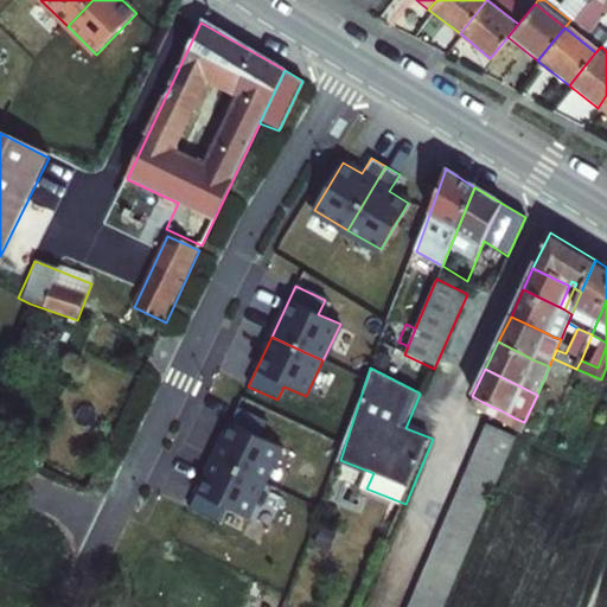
[(479,414),(483,402),(474,397),(470,409),(479,414)]
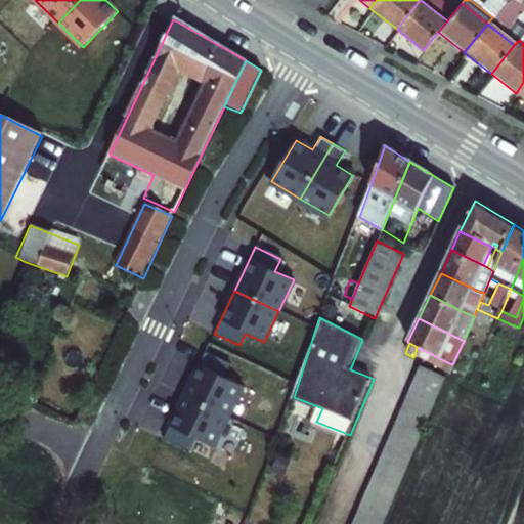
[(425,351),(417,347),(413,357),(420,361),(425,351)]
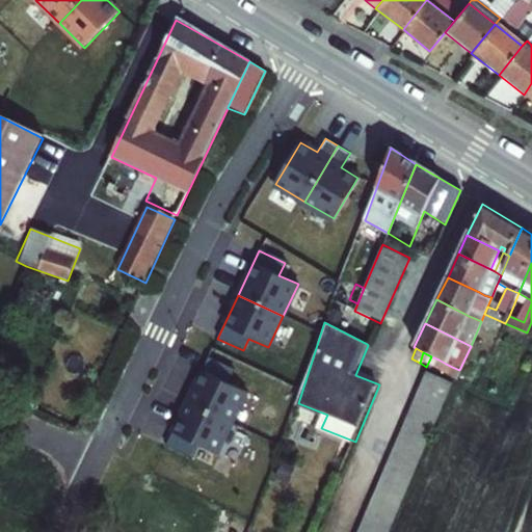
[(434,370),(439,360),(431,356),(426,367),(434,370)]
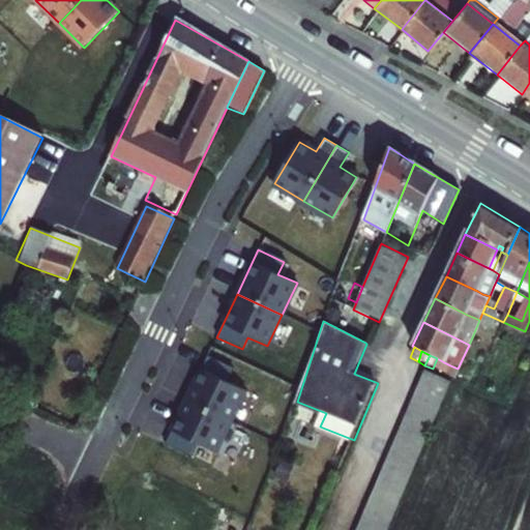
[(207,356),(186,401),(231,421),(246,389),(227,381),(233,369),(207,356)]
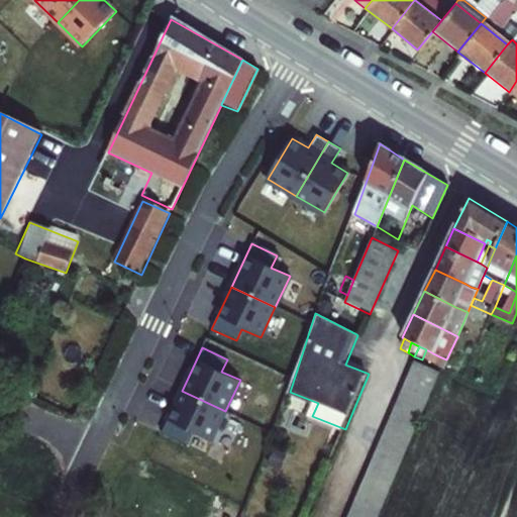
[(429,363),(433,353),(426,349),(422,359),(429,363)]
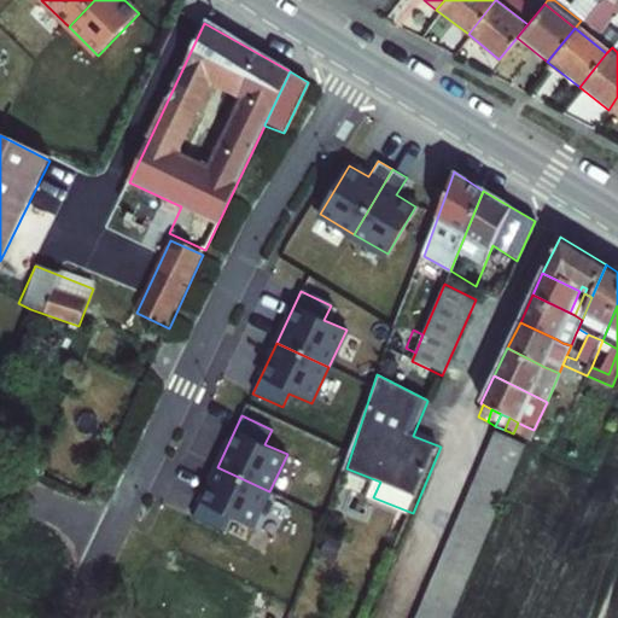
[(520,438),(525,426),(518,423),(513,433),(520,438)]
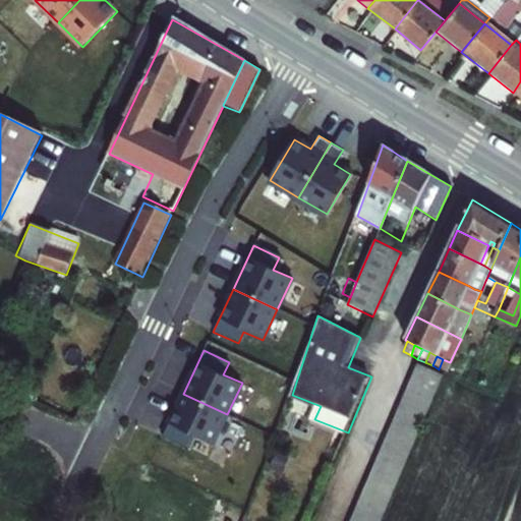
[(446,372),(450,362),(443,359),(439,369),(446,372)]
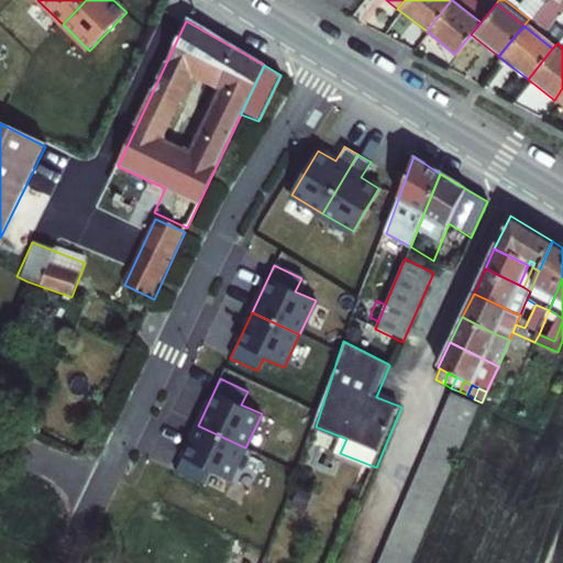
[(453,397),(446,415),(472,426),(474,420),(478,411),(453,397)]
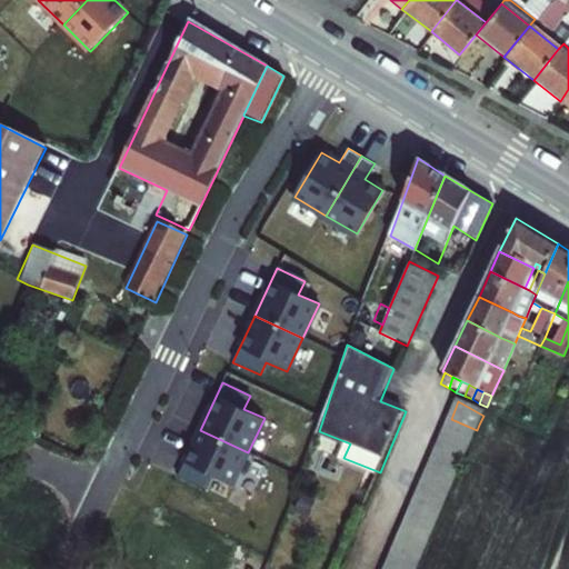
[(451,419),(446,430),(472,442),(477,430),(451,419)]
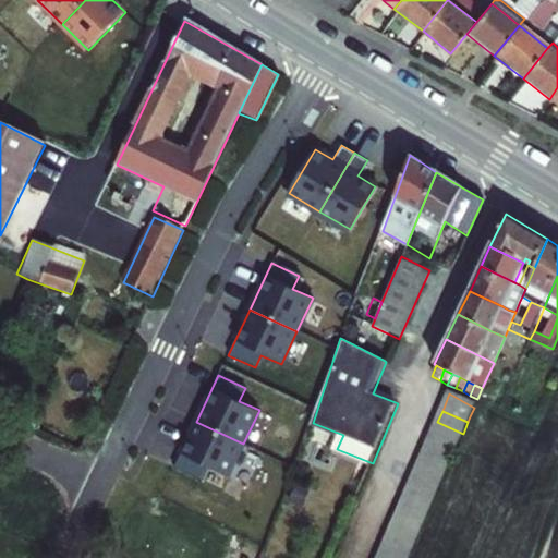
[(243,444),(196,422),(174,468),(201,480),(207,466),(228,476),(243,444)]
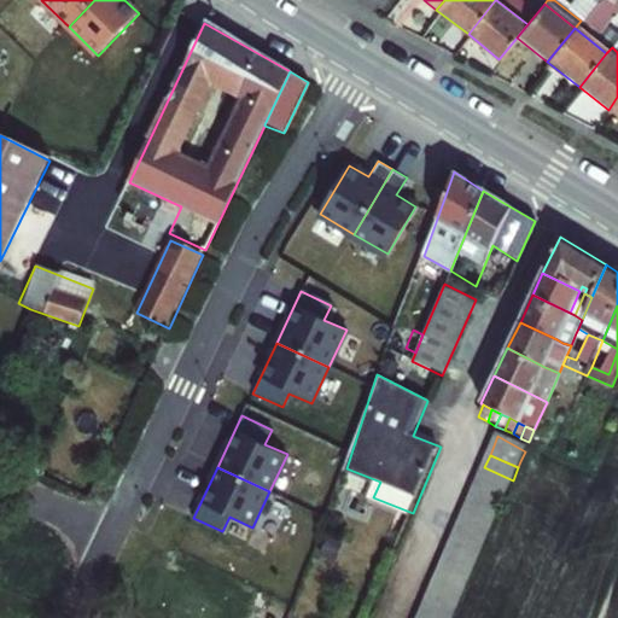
[(513,481),(484,467),(478,481),(507,494),(513,481)]
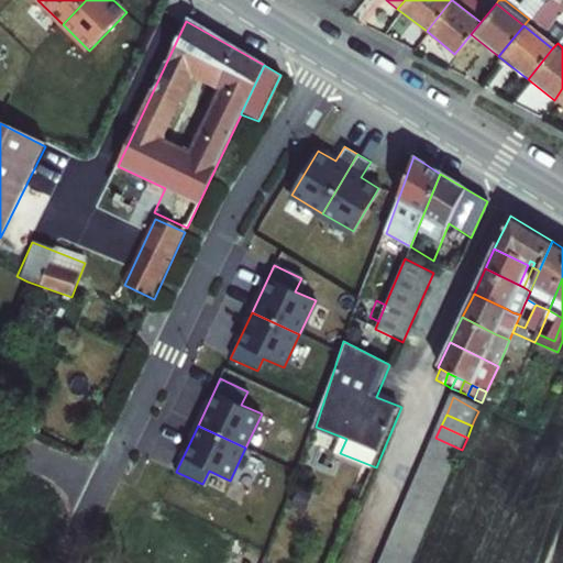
[(435,438),(429,453),(455,465),(462,450),(435,438)]
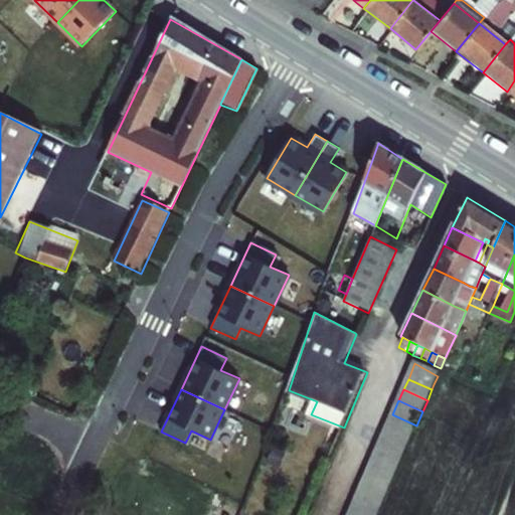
[(392,414),(387,425),(411,437),(416,425),(392,414)]
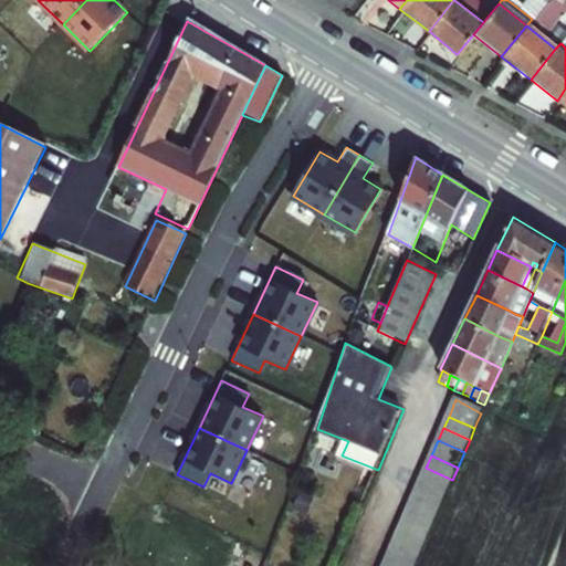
[(426,468),(420,482),(447,493),(452,480),(426,468)]
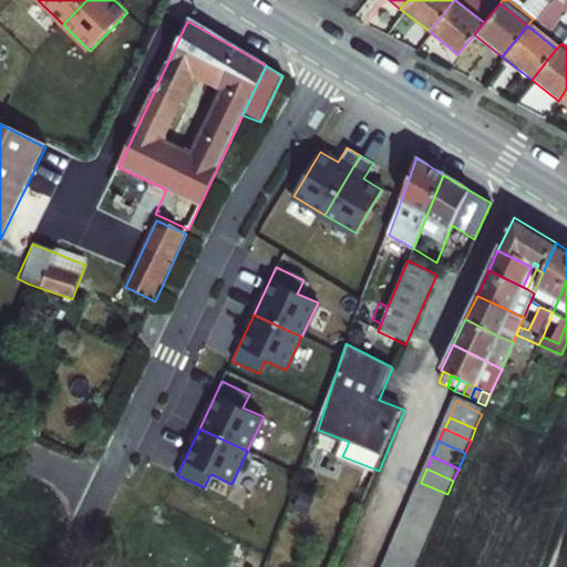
[(447,494),(421,483),(415,495),(442,507),(447,494)]
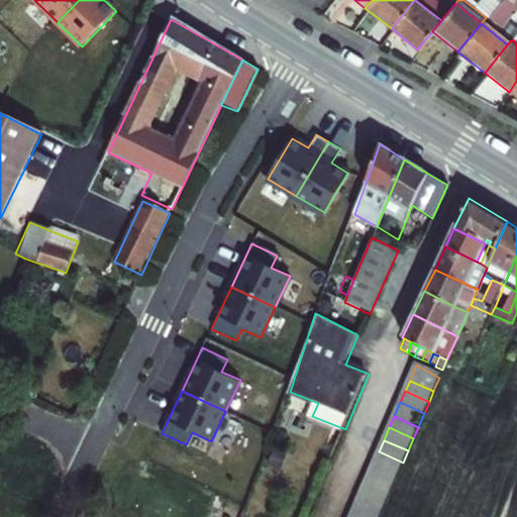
[(403,462),(379,451),(373,463),(398,475),(403,462)]
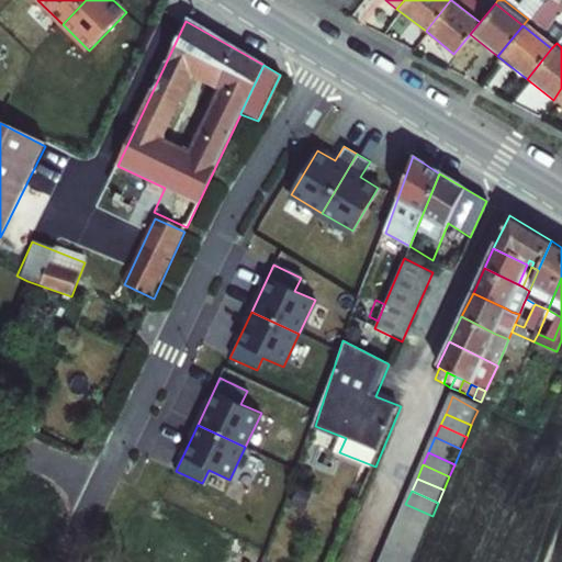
[(433,516),(405,504),(400,517),(427,528),(433,516)]
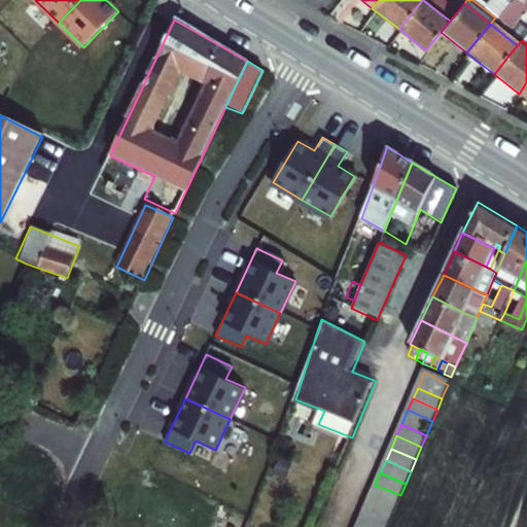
[(375,485),(371,496),(395,507),(400,495),(375,485)]
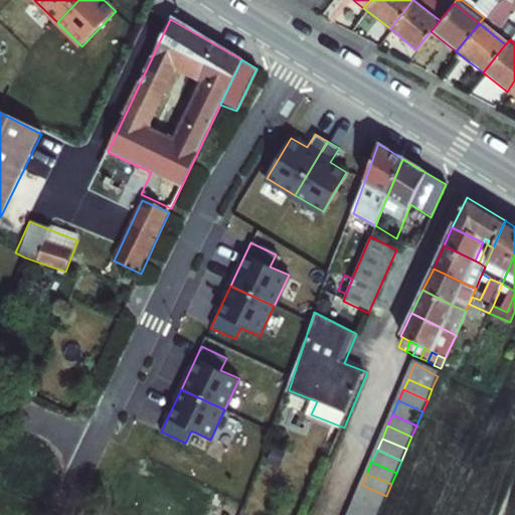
[(386,496),(362,485),(355,498),(381,509),(386,496)]
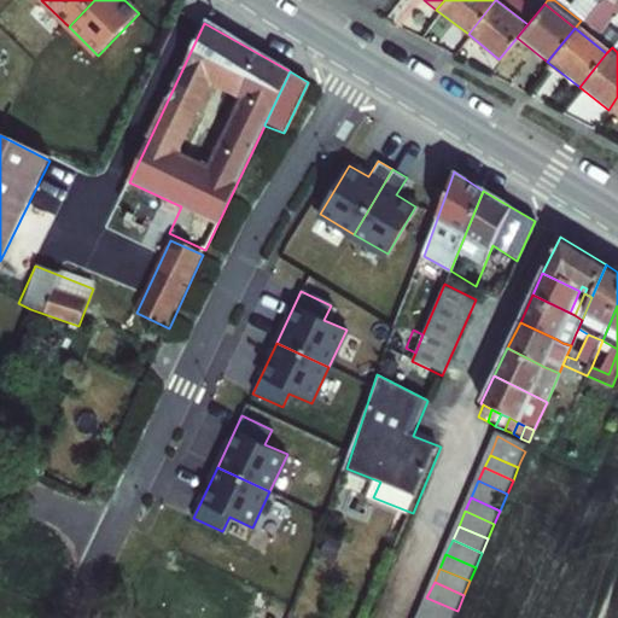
[(453,617),(458,611),(426,598),(421,612),(435,617),(453,617)]
